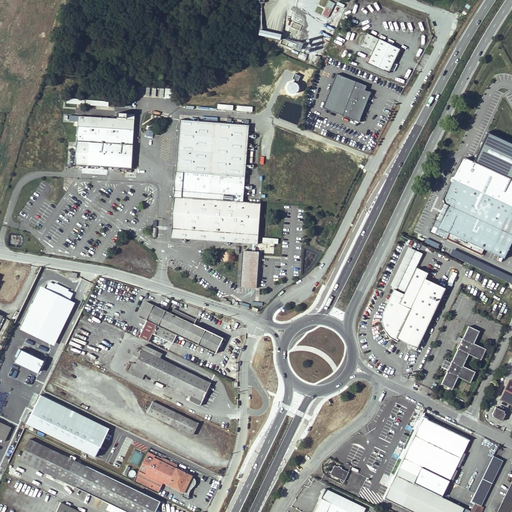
[(329,0),(322,15),(328,18),(335,3),(329,0)]
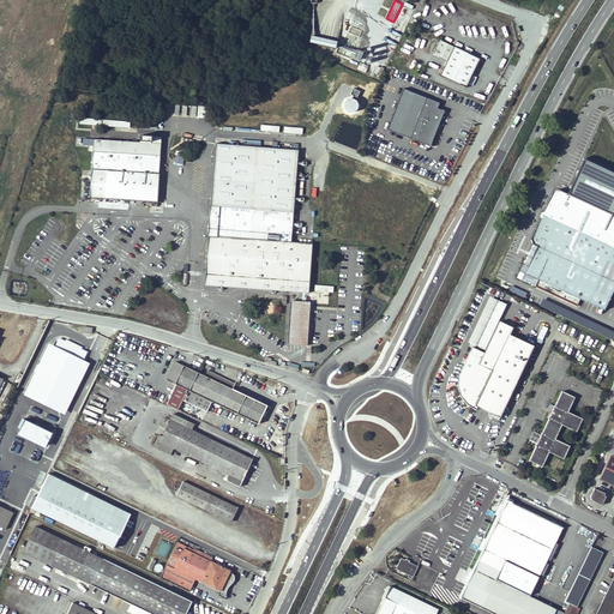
[(356,43),(361,30),(350,26),(345,40),(356,43)]
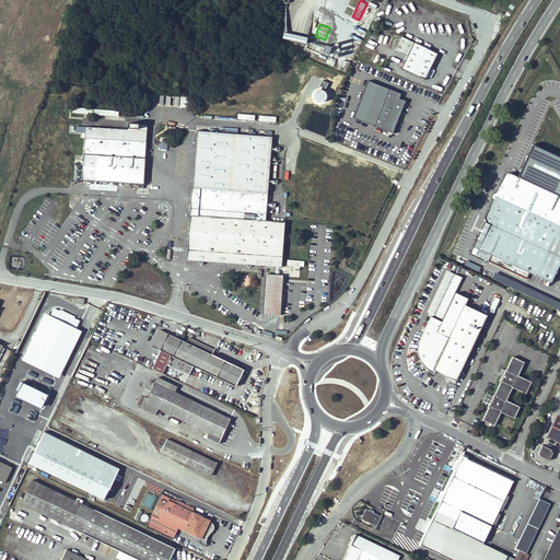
[(283,34),(282,39),(307,43),(307,36),(283,34)]
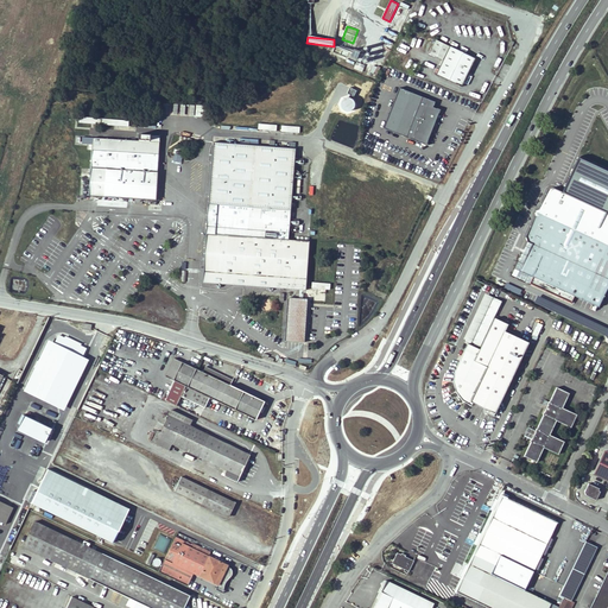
[(475,58),(449,45),(436,74),(461,86),(475,58)]
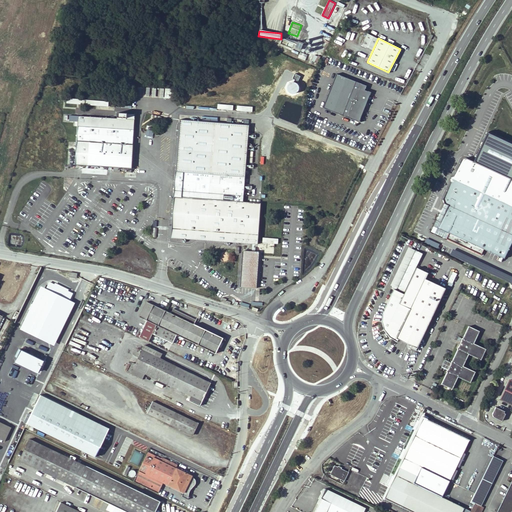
[(303,43),(297,41),(297,42),(282,39),(281,44),(295,47),(295,48),(302,49),(303,43)]
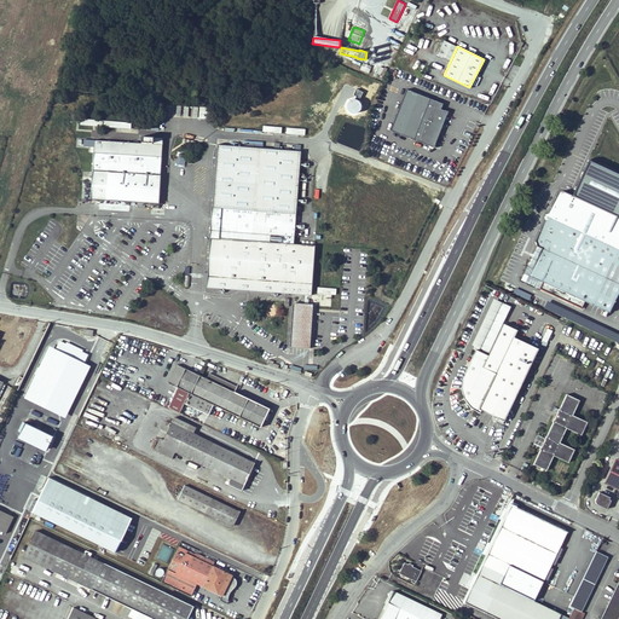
[(363,63),(360,70),(369,73),(371,67),(363,63)]
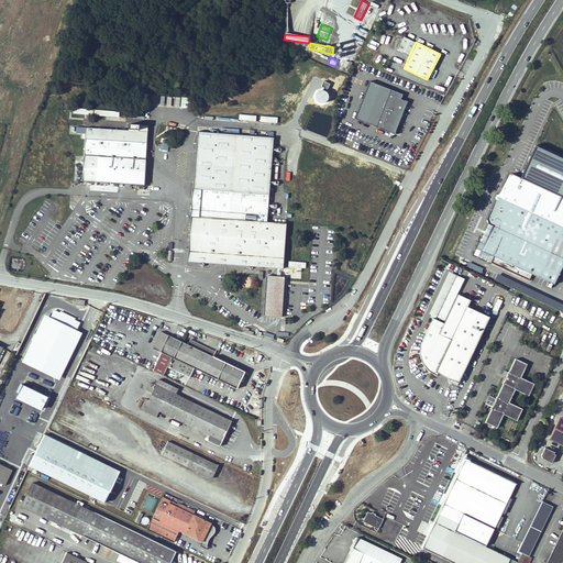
[(404,94),(392,89),(376,127),(394,133),(407,101),(401,99),(404,94)]
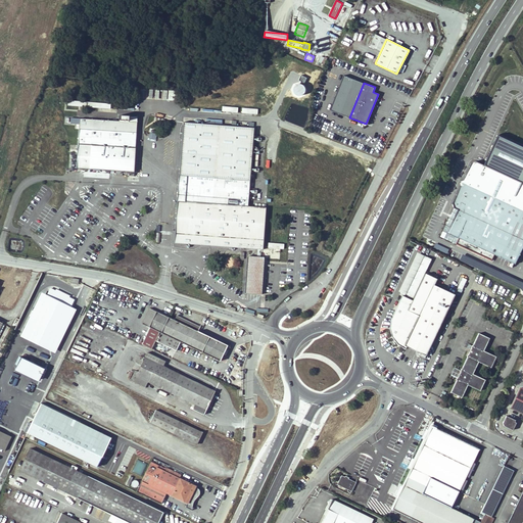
[(156,99),(157,90),(149,89),(148,98),(156,99)]
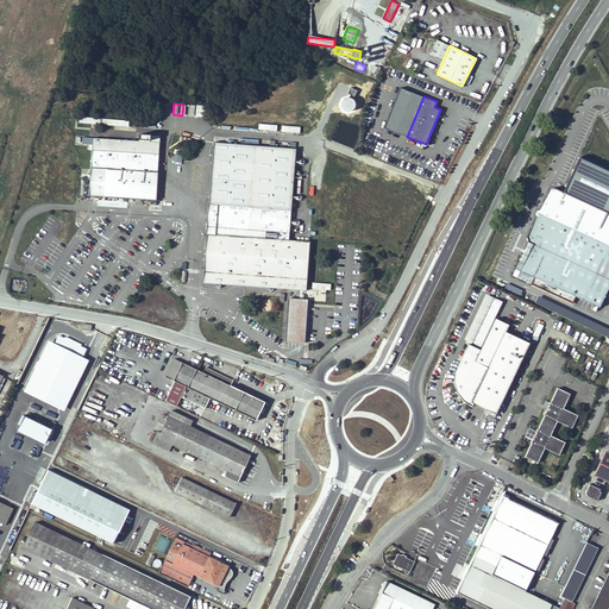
[(192,117),(203,117),(203,106),(190,106),(192,117)]
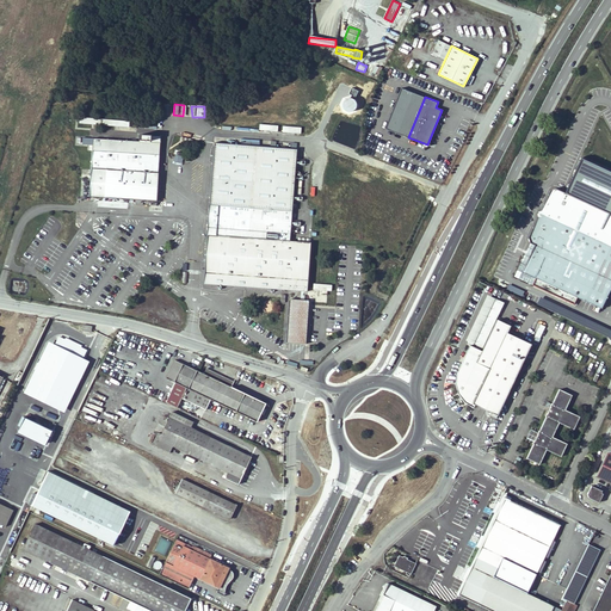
[(91,129),(92,125),(129,127),(130,121),(75,118),(75,128),(91,129)]
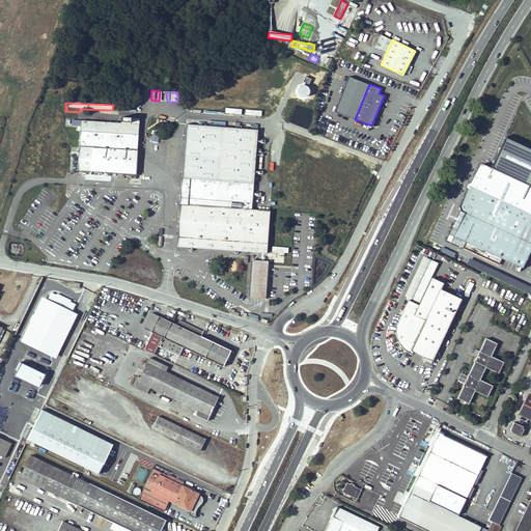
[(139,122),(80,119),(80,130),(78,172),(90,172),(137,174),(138,148),(139,133),(139,122)]
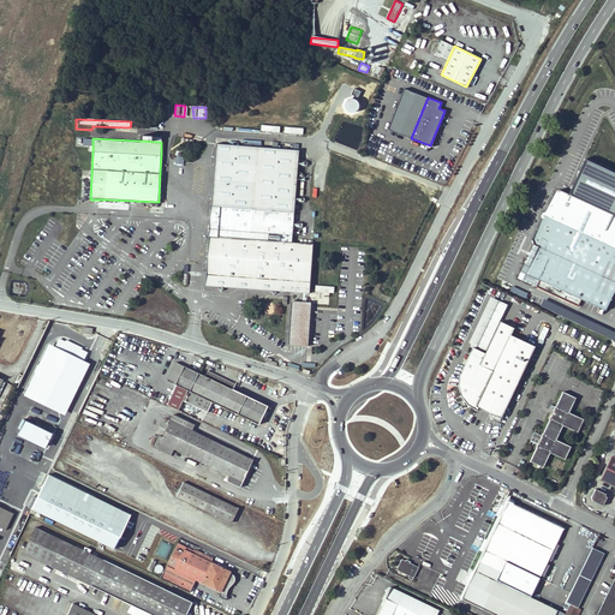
[(298,153),(214,147),(210,207),(294,212),(298,153)]
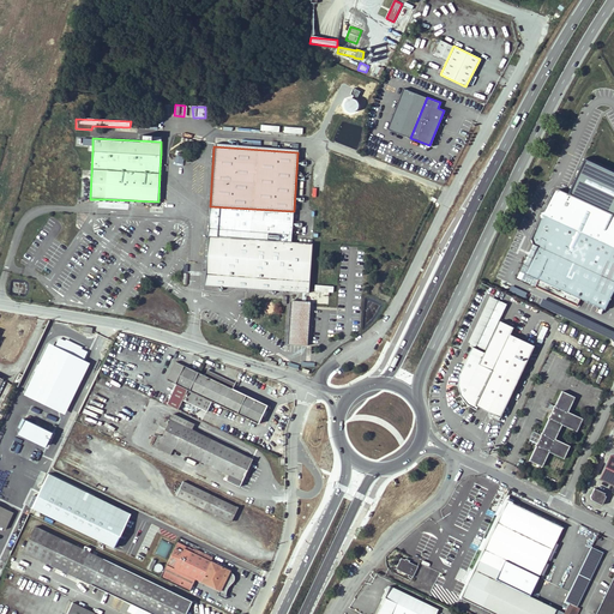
[(529,277),(537,281),(587,305),(602,313),(613,289),(613,217),(559,191),(554,193),(545,214),(541,215),(540,217),(541,220),(531,241),(533,246),(537,248),(535,252),(524,275),(529,277)]
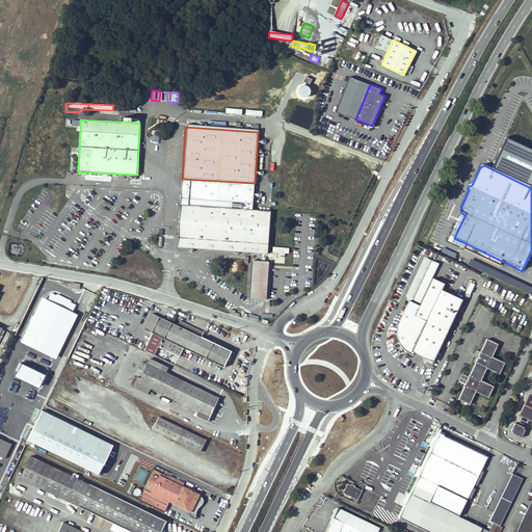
[(268,255),(270,211),(253,210),(255,183),(182,179),(178,247),(263,254),(267,255),(268,255)]
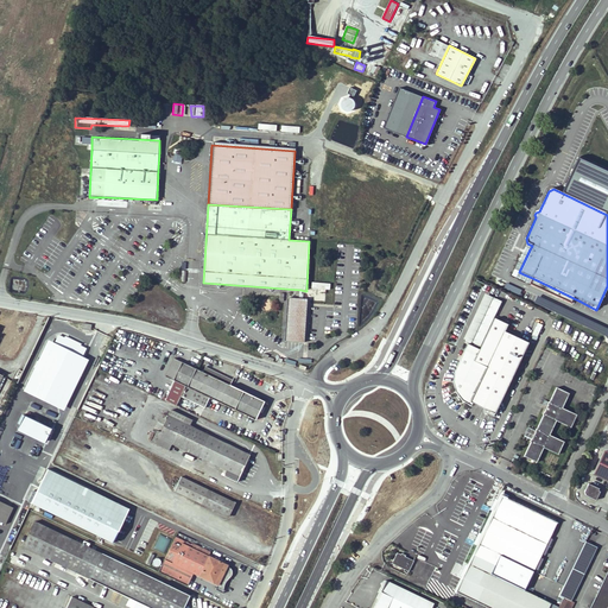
[(519,296),(521,290),(506,283),(504,287),(519,296)]
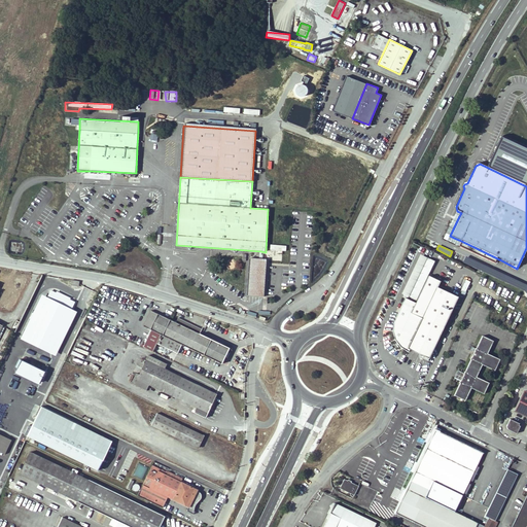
[(264,256),(260,256),(259,259),(249,258),(247,295),(264,295),(265,259),(264,259),(264,256)]
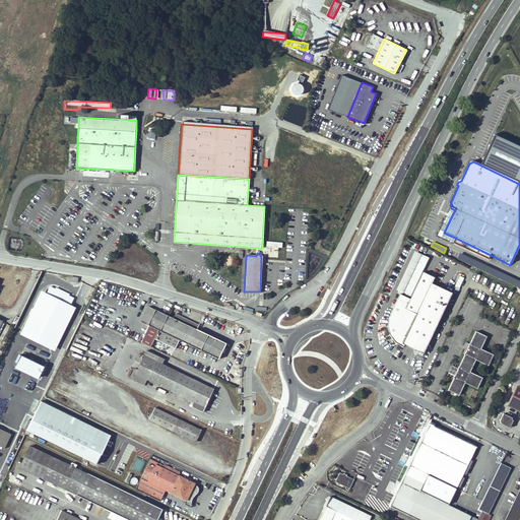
[(519,279),(459,254),(457,260),(519,286),(519,279)]
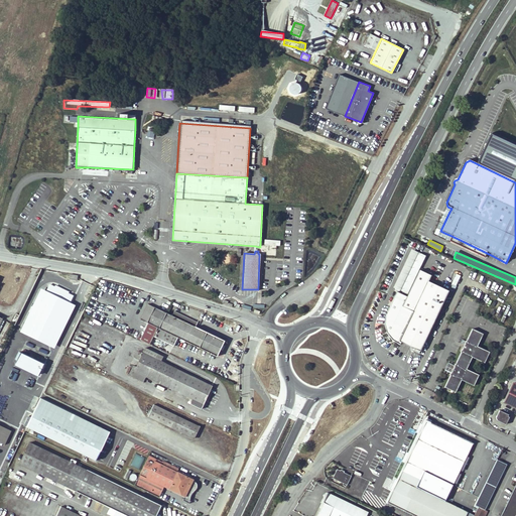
[(418,255),(402,290),(410,294),(421,271),(426,259),(418,255)]
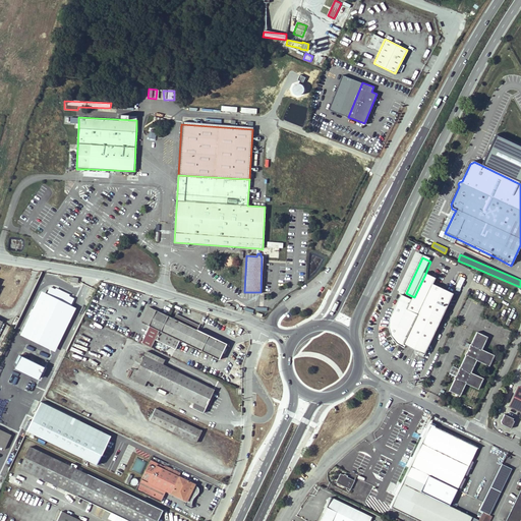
[(405,349),(406,347),(416,352),(410,363),(421,368),(426,357),(424,356),(454,294),(433,285),(437,279),(425,274),(414,297),(412,301),(402,296),(395,311),(391,321),(390,330),(392,338),(397,345),(405,349)]
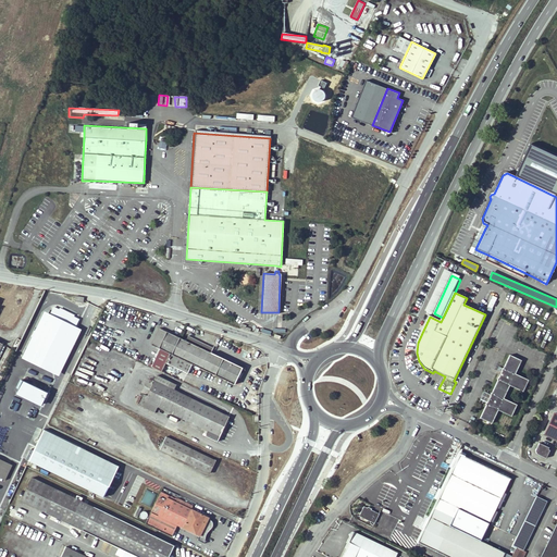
[(22,359),(59,376),(82,331),(76,327),(81,320),(74,317),(75,316),(61,308),(60,310),(54,307),(50,314),(45,312),(22,359)]
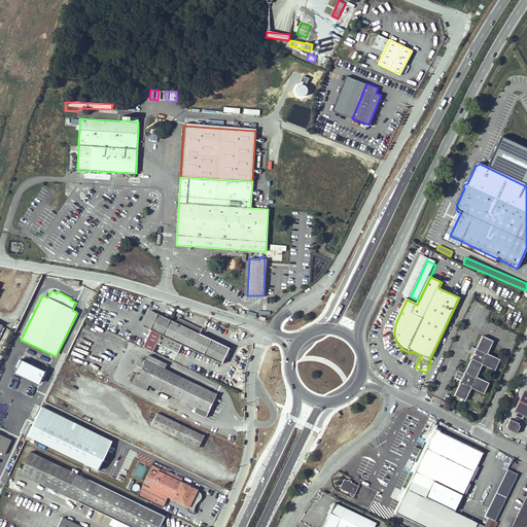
[(143,326),(150,329),(157,314),(150,311),(143,326)]
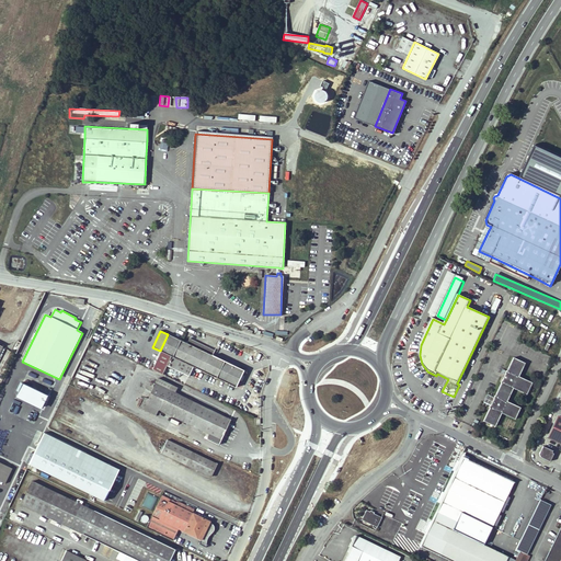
[(168,334),(160,351),(161,352),(171,356),(173,357),(181,341),(168,334)]
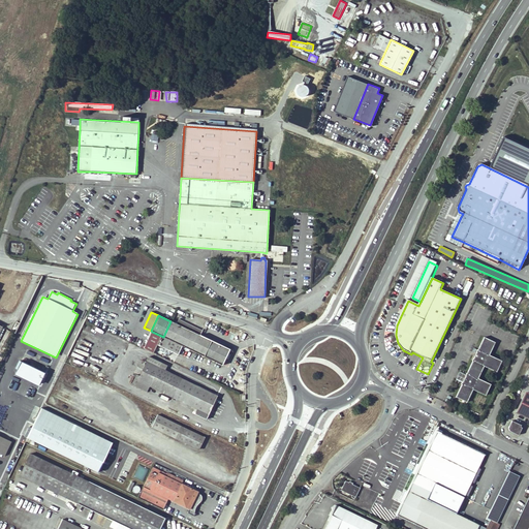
[(179,354),(183,346),(222,366),(230,349),(200,335),(203,331),(179,319),(177,323),(170,321),(163,337),(161,336),(157,345),(167,349),(167,352),(169,353),(173,352),(179,354)]
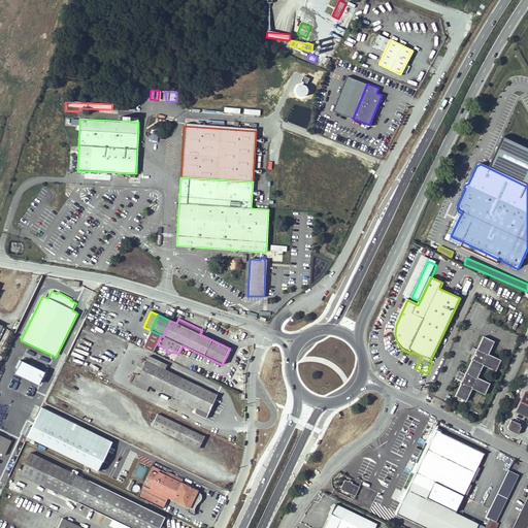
[(161,335),(152,331),(143,348),(154,353),(157,344),(161,335)]
